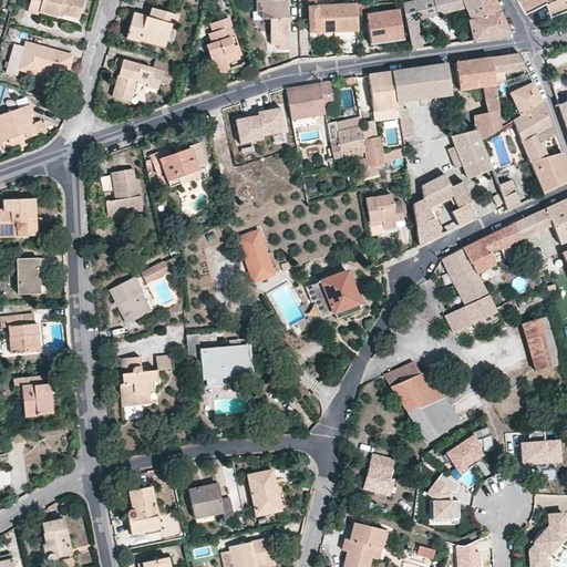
[(31,0),(28,10),(39,13),(39,11),(58,17),(60,10),(64,11),(63,13),(80,18),(84,0),(31,0)]
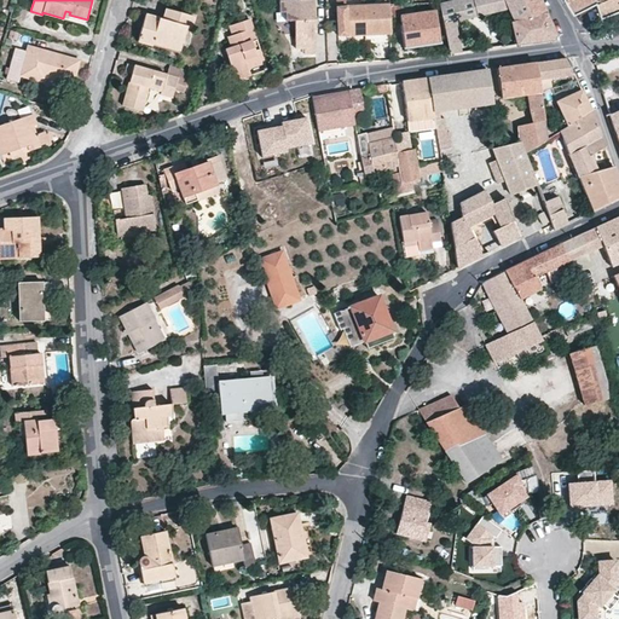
[(287,22),(295,21),(296,48),(305,48),(305,55),(316,55),(314,3),(314,0),(296,1),(295,0),(278,0),(279,13),(285,13),(287,22)]
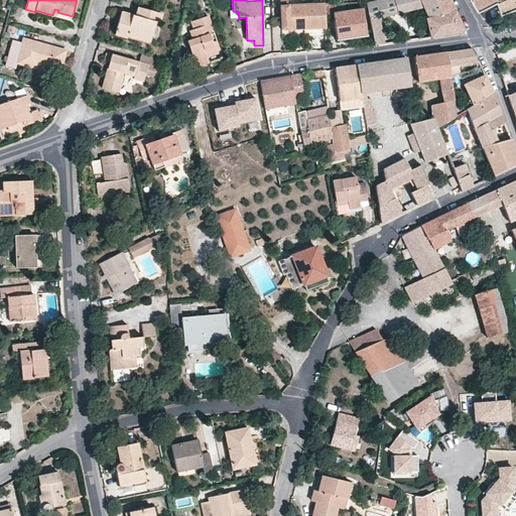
[(398,14),(394,0),(381,0),(375,2),(367,4),(370,20),(380,17),(380,18),(398,14)]
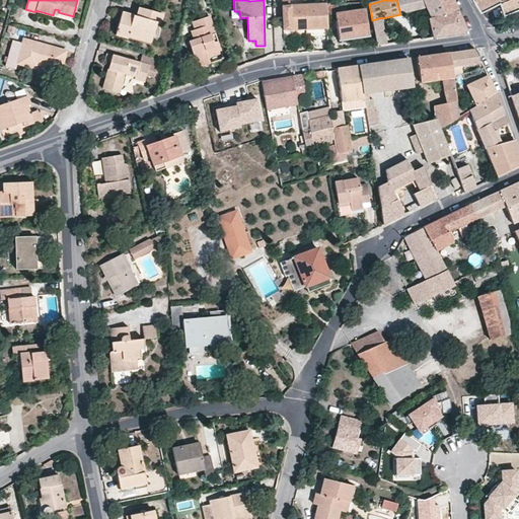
[(423,8),(425,14),(429,12),(431,17),(430,18),(431,25),(434,38),(463,33),(465,28),(453,1),(452,0),(396,0),(400,14),(423,8)]
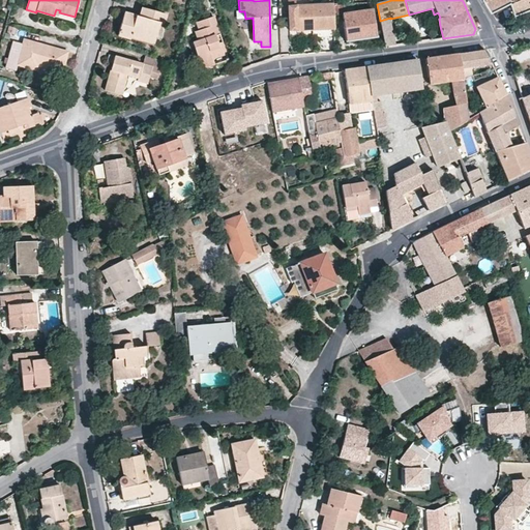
[(529,0),(484,0),(494,12),(512,3),(517,16),(529,9),(529,0)]
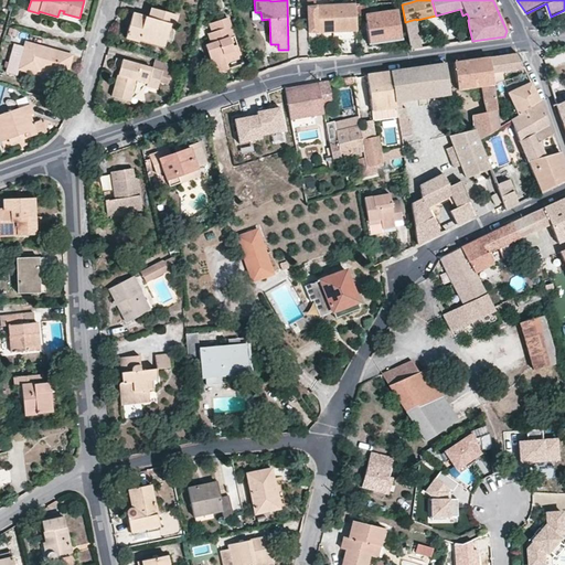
[(356,17),(355,4),(332,6),(333,32),(356,31),(356,17)]
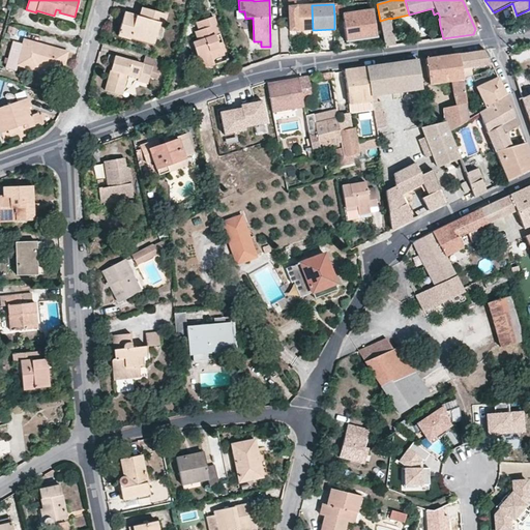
[(313,30),(312,5),(288,5),(289,31),(313,30)]
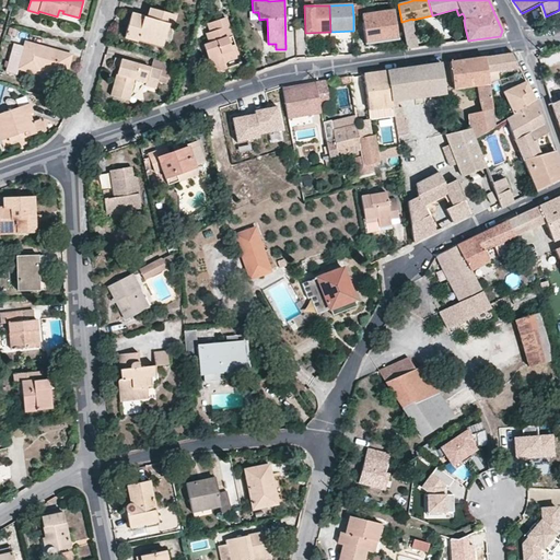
[(173,26),(176,15),(150,9),(148,18),(137,15),(133,25),(129,24),(125,37),(138,42),(138,41),(139,36),(164,43),(167,32),(168,25),(173,26)]
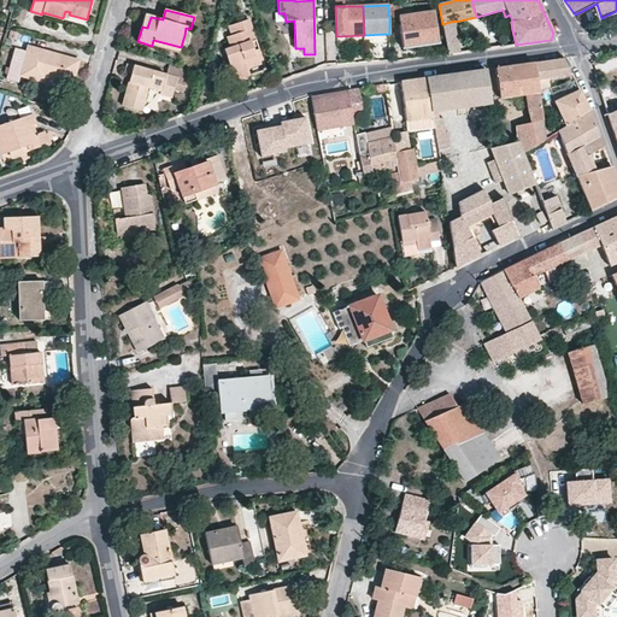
[(434,12),(399,17),(404,48),(439,42),(434,12)]
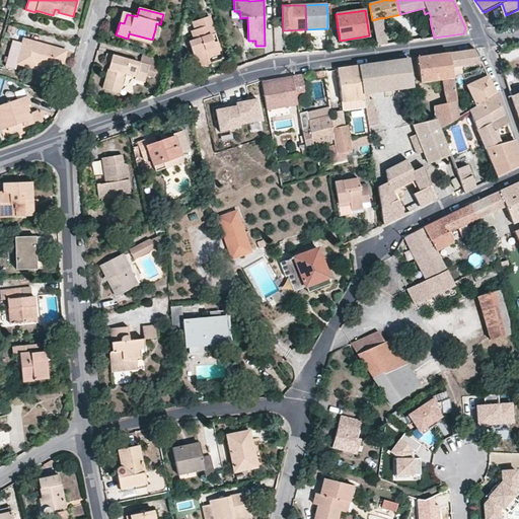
[(216,33),(210,16),(193,22),(195,29),(192,31),(195,41),(190,42),(197,64),(210,60),(208,54),(207,51),(211,50),(212,53),(221,50),(218,42),(214,43),(212,35),(216,33)]
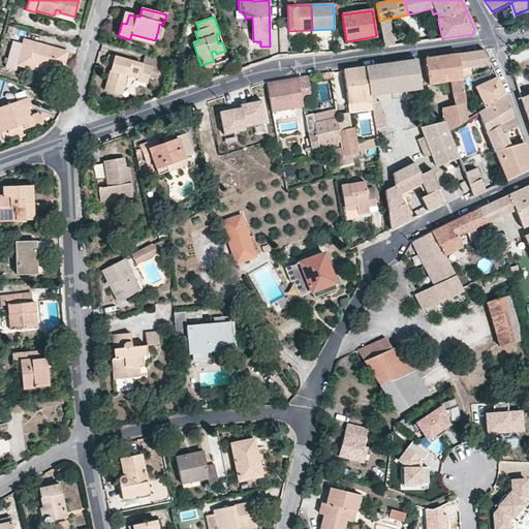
[(384,47),(395,45),(390,19),(390,18),(379,21),(383,41),(384,47)]
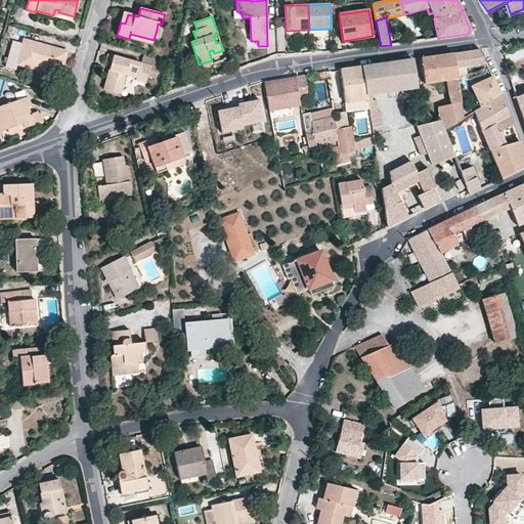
[(130,34),(129,38),(153,44),(154,40),(130,34)]
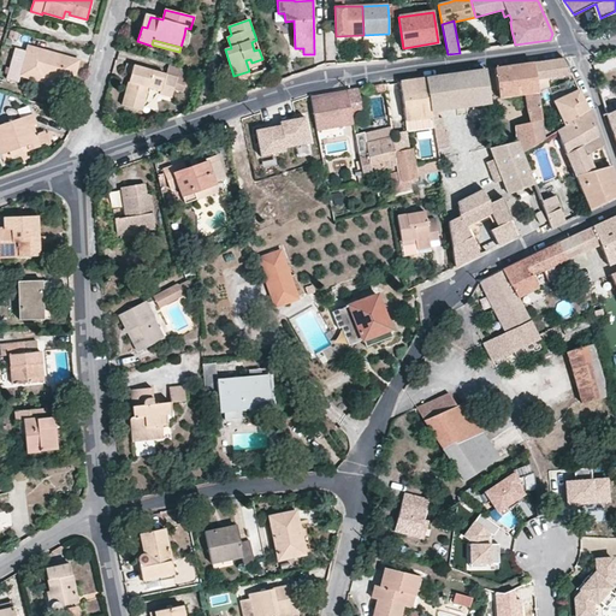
[(78,61),(28,47),(27,52),(16,48),(6,78),(18,82),(21,75),(43,81),(45,76),(71,83),(78,61)]
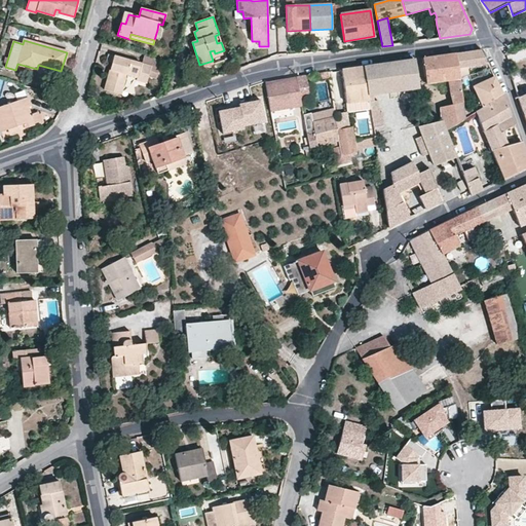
[(487,64),(481,50),(455,54),(457,68),(467,67),(487,64)]
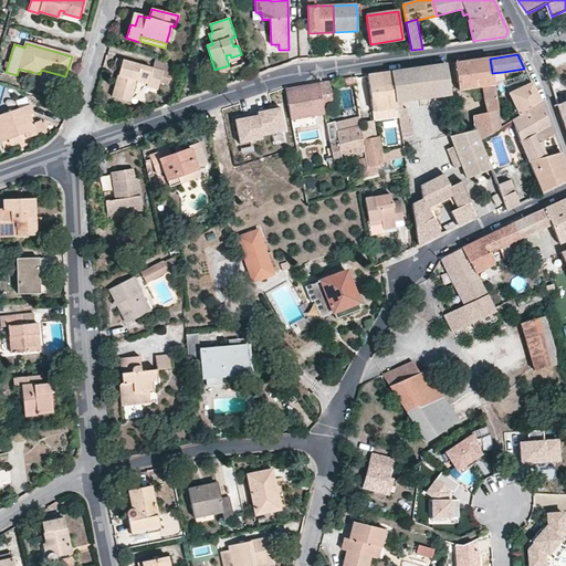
[(157,90),(163,72),(117,59),(115,66),(121,69),(113,96),(130,102),(136,81),(148,84),(147,86),(157,90)]
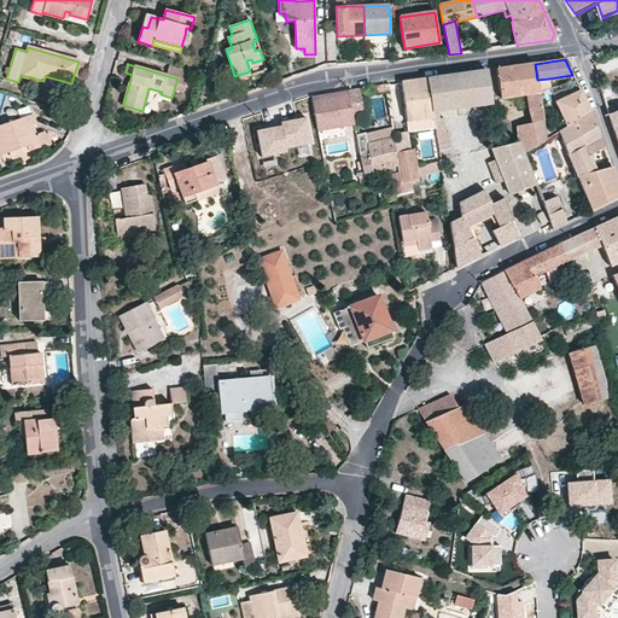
[(537,80),(535,64),(496,69),(501,98),(526,94),(528,103),(529,108),(529,114),(530,117),(542,115),(540,93),(538,89),(537,80)]
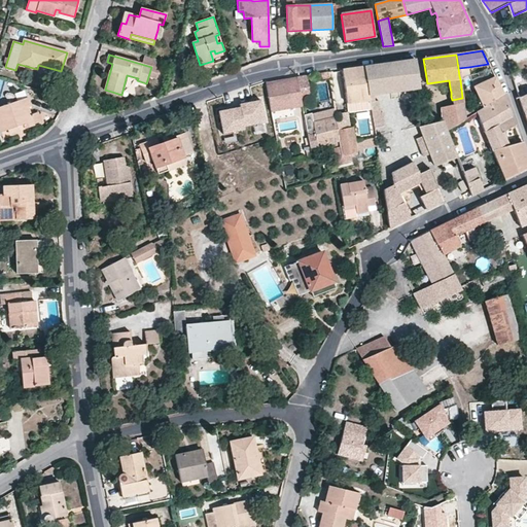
[(375,102),(374,95),(420,89),(416,60),(364,67),(370,100),(371,103),(375,102)]
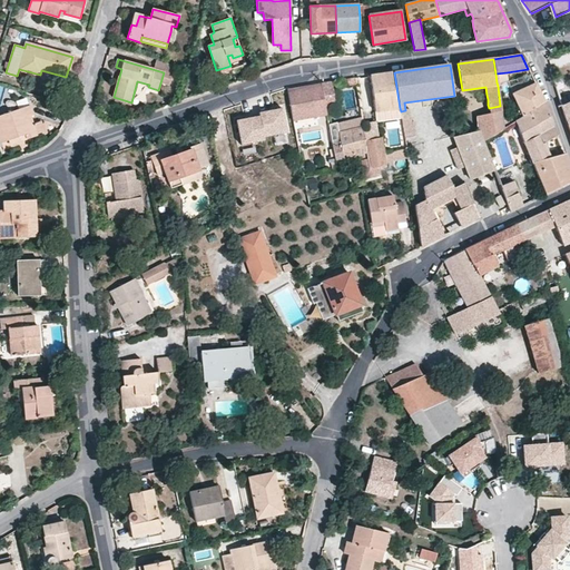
[(232,70),(231,66),(216,70),(217,75),(232,70)]
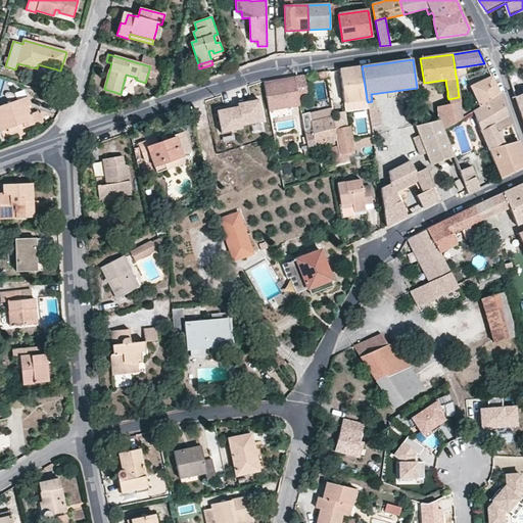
[(362,66),(340,69),(344,102),(345,110),(347,112),(369,109),(368,102),(367,99),(362,66)]
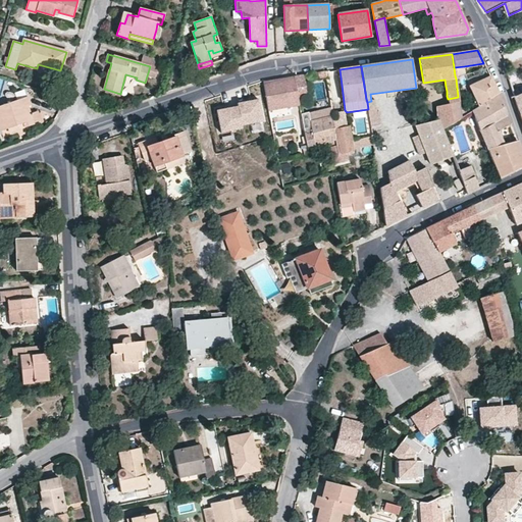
[(465,74),(464,66),(454,67),(455,75),(465,74)]
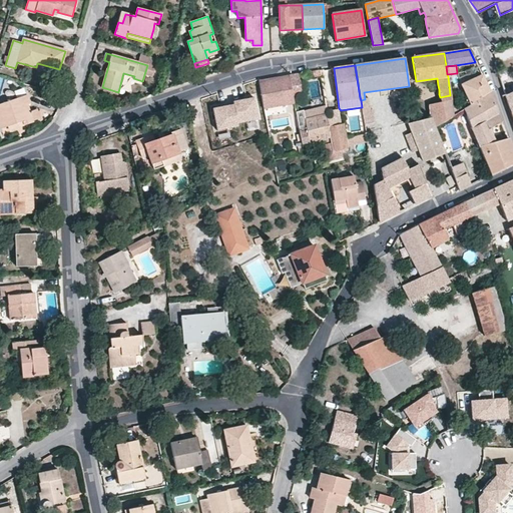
[(297,74),(288,76),(292,96),(301,95),(297,74)]
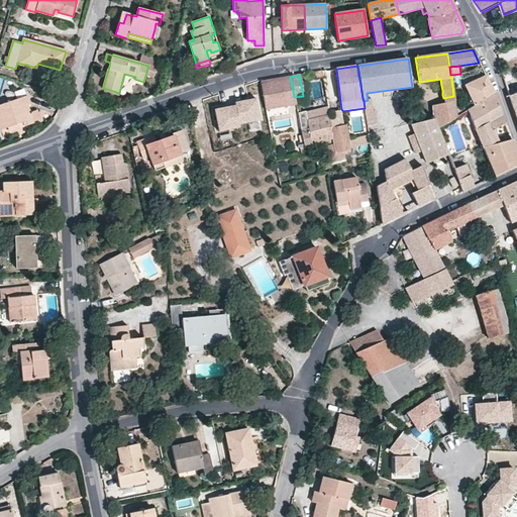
[(475,81),(472,75),(462,79),(466,86),(475,81)]
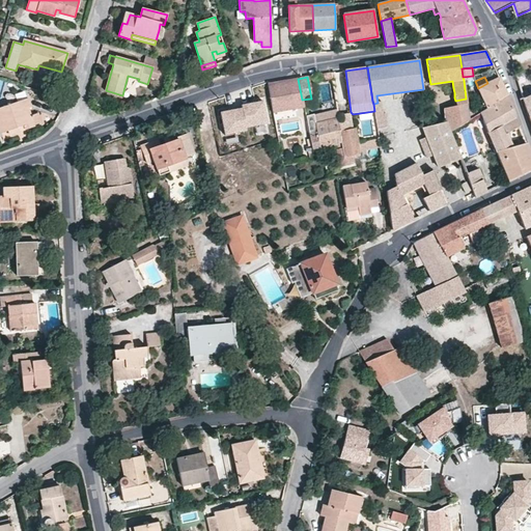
[(478,89),(487,110),(507,96),(499,78),(487,83),(478,88),(478,89)]
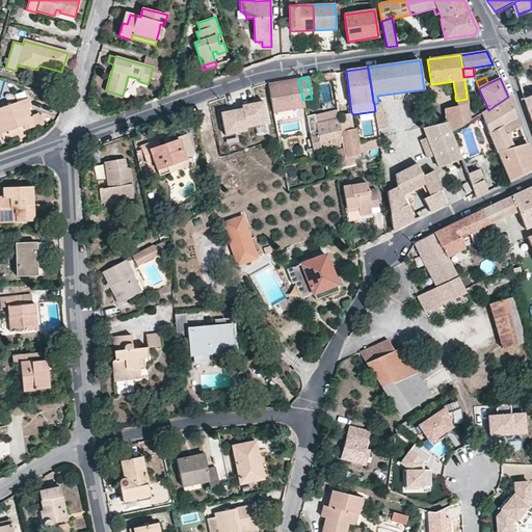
[(302,100),(298,79),(269,84),(274,113),(303,107),(302,100)]
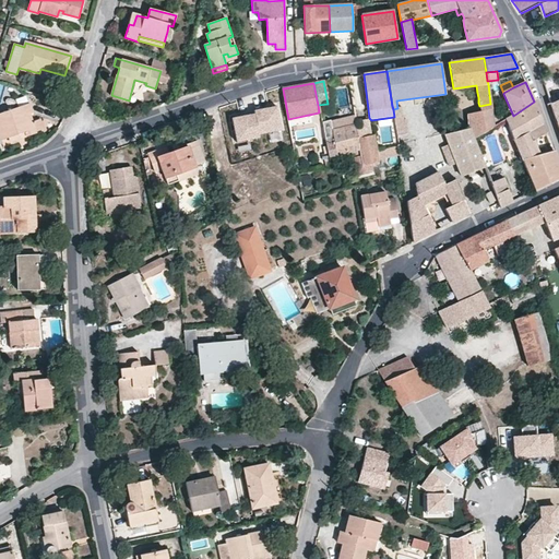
[(558,99),(557,102),(555,94),(548,96),(551,107),(558,129),(558,128),(558,99)]
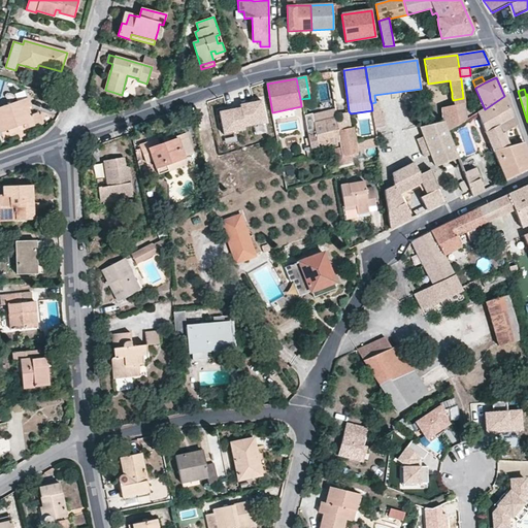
[(485,109),(477,113),(493,152),(509,146),(506,141),(509,139),(505,131),(516,125),(504,96),(485,109)]
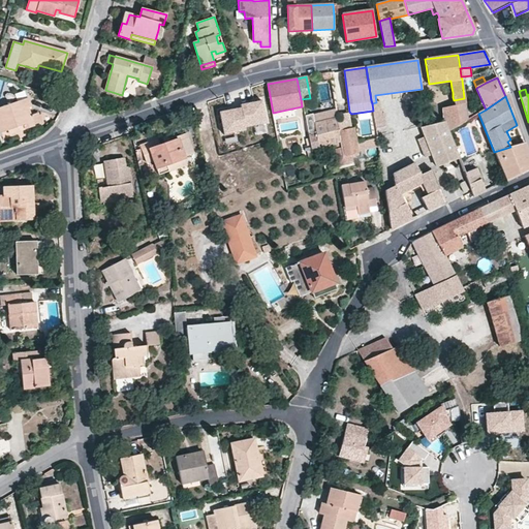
[(31,106),(28,98),(0,107),(0,131),(7,129),(23,124),(25,128),(34,125),(34,124),(40,122),(37,113),(31,116),(28,107),(31,106)]
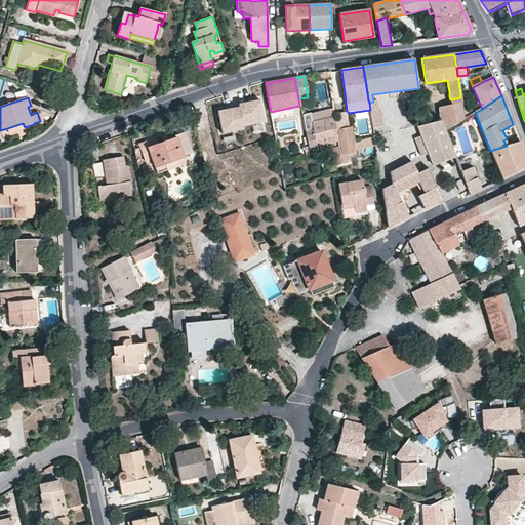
[(450,99),(452,105),(439,108),(440,121),(442,121),(446,130),(465,119),(462,112),(460,97),(450,99)]
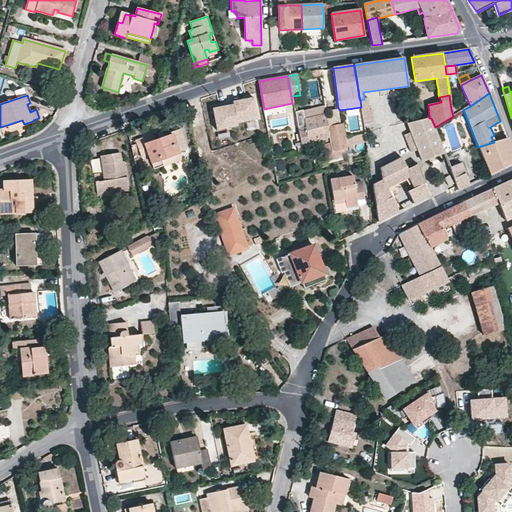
[(233,101),(233,104),(237,122),(258,119),(254,97),(233,101)]
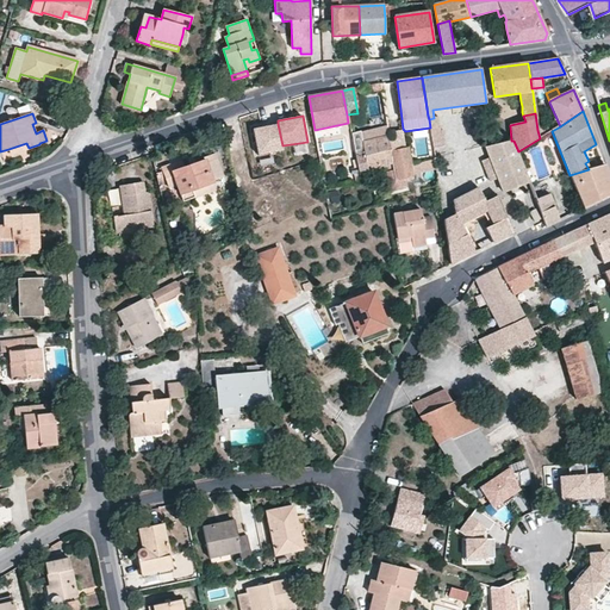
[(433,148),(444,145),(435,118),(434,118),(429,119),(430,128),(433,148)]
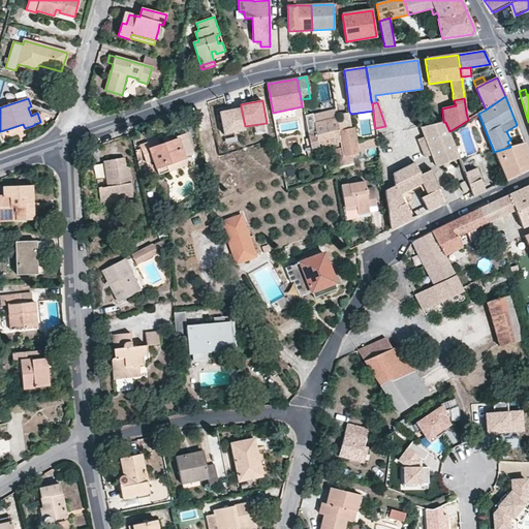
[(241,107),(220,111),(224,133),(245,130),(245,126),(241,107)]
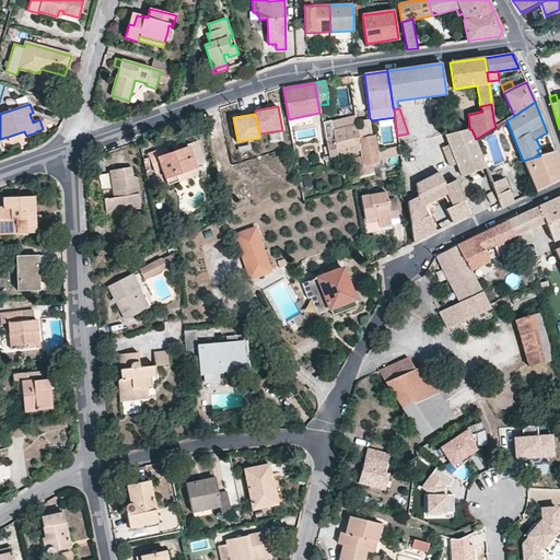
[(505,120),(502,115),(493,119),(496,127),(505,120)]
